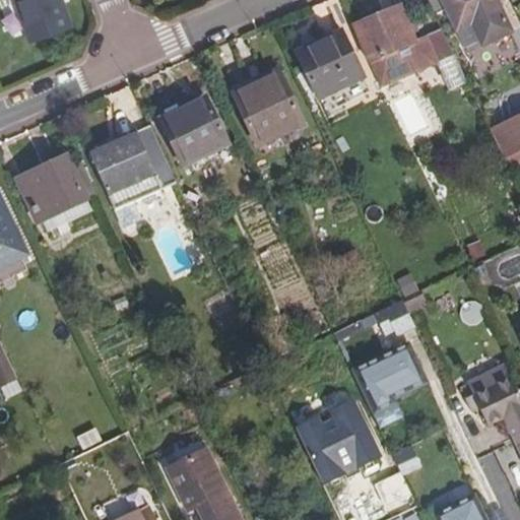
[(61,0),(13,0),(28,43),(71,27),(61,0)]
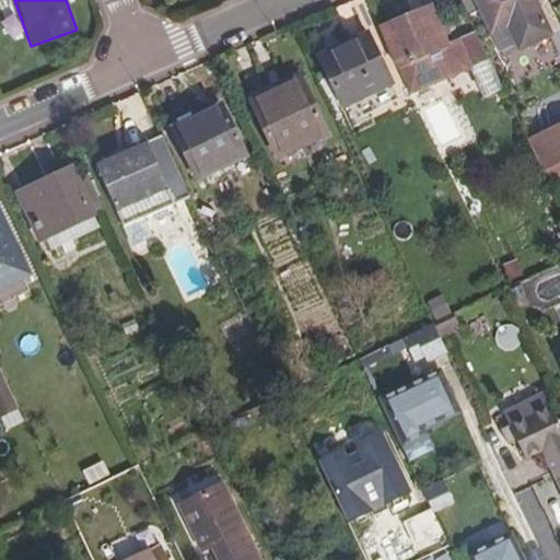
[(473,0),(457,0),(467,19),(479,12),(473,0)]
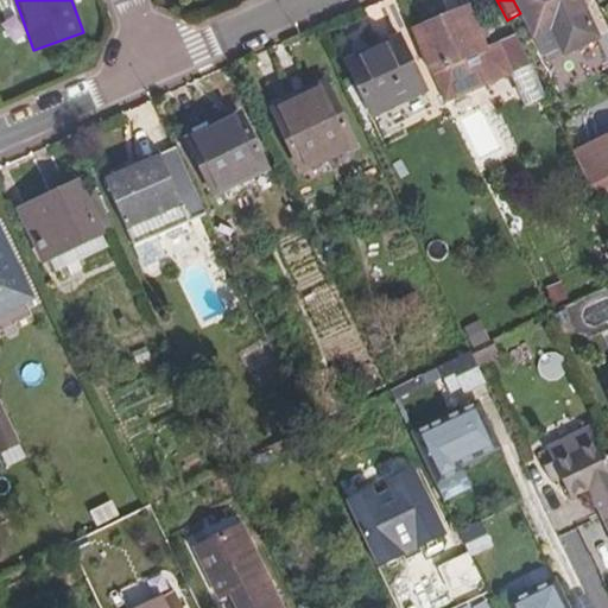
[(513,0),(520,13),(540,58),(561,50),(563,56),(597,39),(577,0),(513,0)]
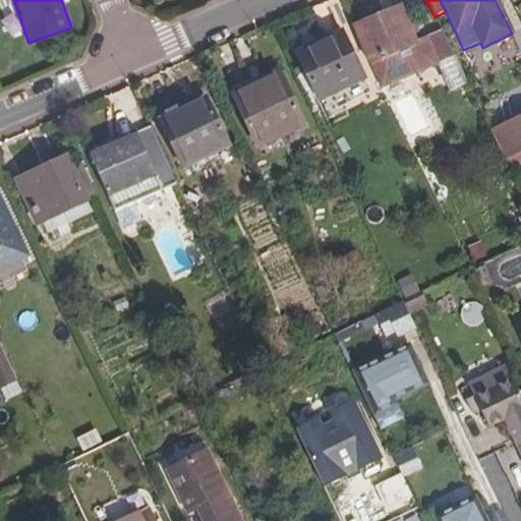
[(381,84),(452,52),(438,24),(414,36),(400,5),(353,26),(381,84)]
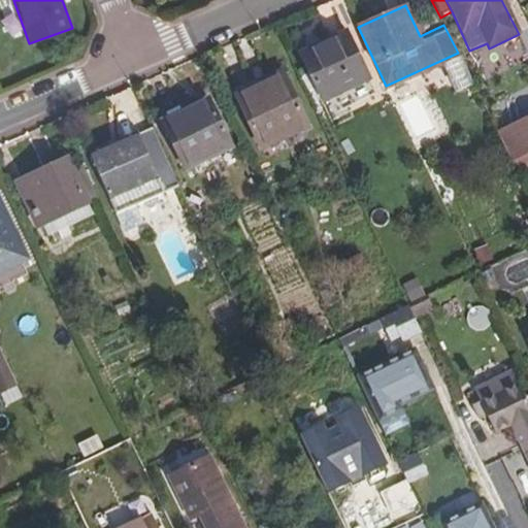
[(298,56),(321,103),(369,80),(348,33),(298,56)]
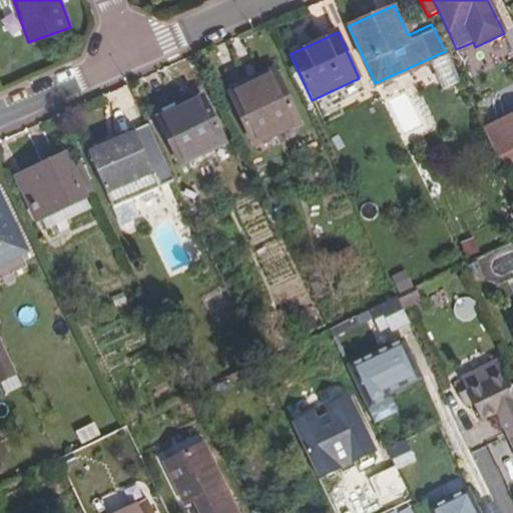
[(473,42),(456,49),(459,55),(475,47),(473,42)]
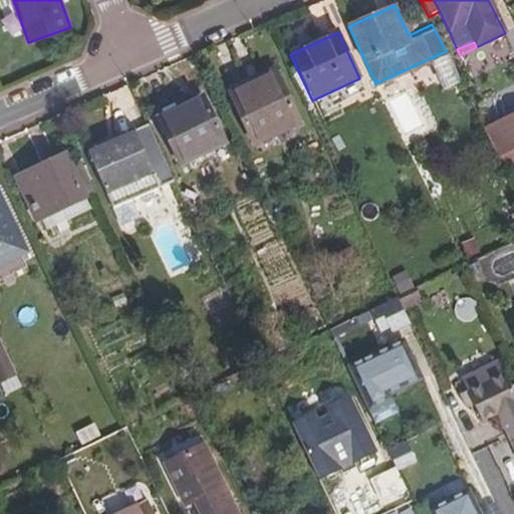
[(275,70),(228,93),(252,146),(300,123),(275,70)]
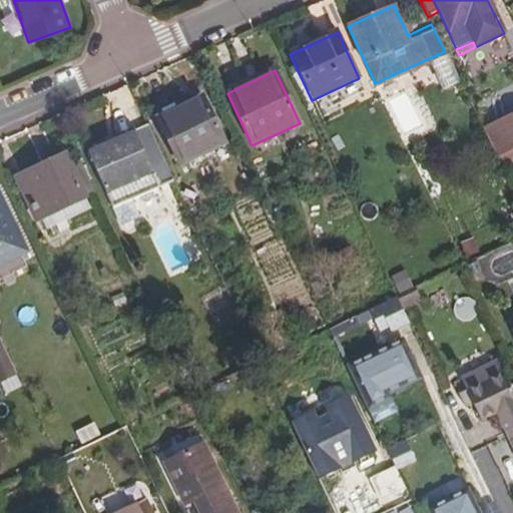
[(202,95),(154,116),(177,164),(225,143),(202,95)]
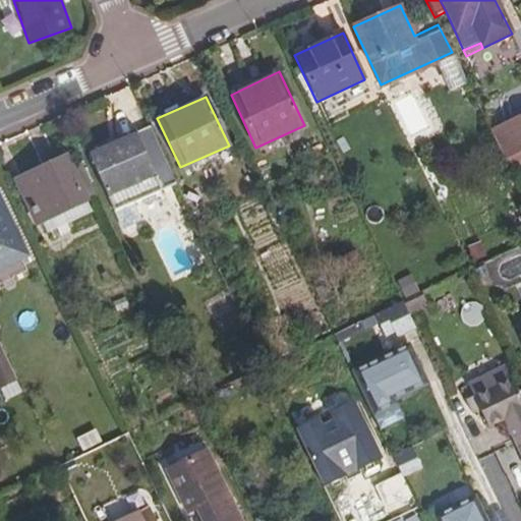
[(503,159),(520,150),(520,116),(490,131),(503,159)]
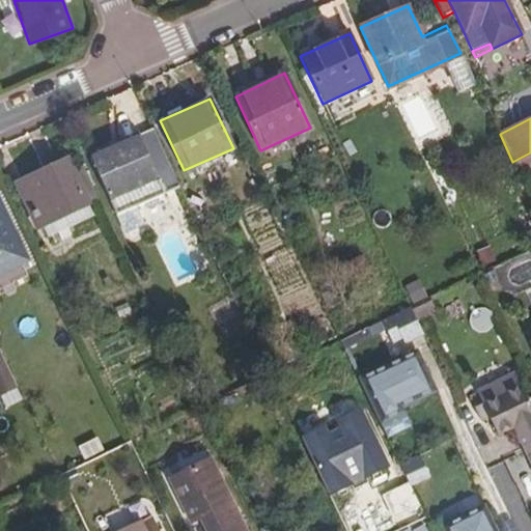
[(87,158),(107,199),(134,187),(156,176),(138,136),(87,158)]
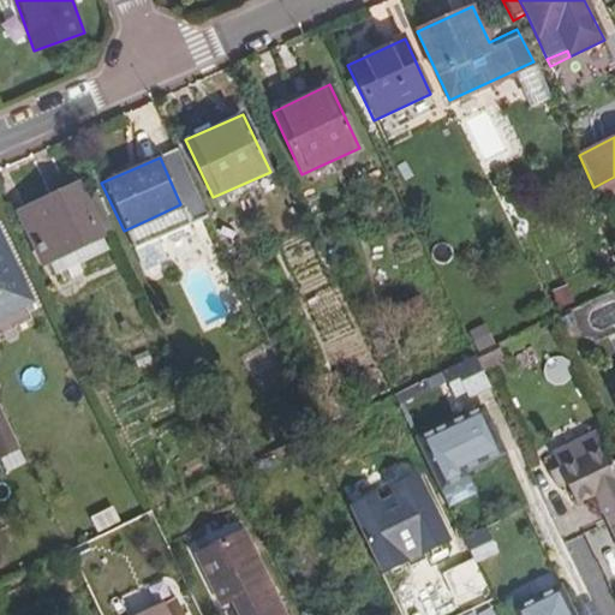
[(102,234),(82,192),(78,183),(23,209),(48,263),(51,262),(103,237),(102,234)]
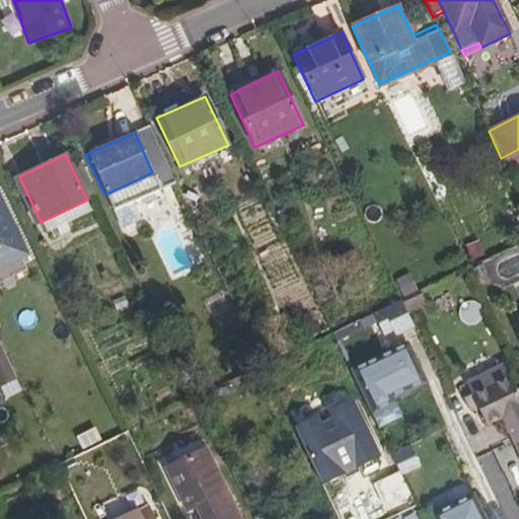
[(78,158),(69,162),(86,198),(94,194),(78,158)]
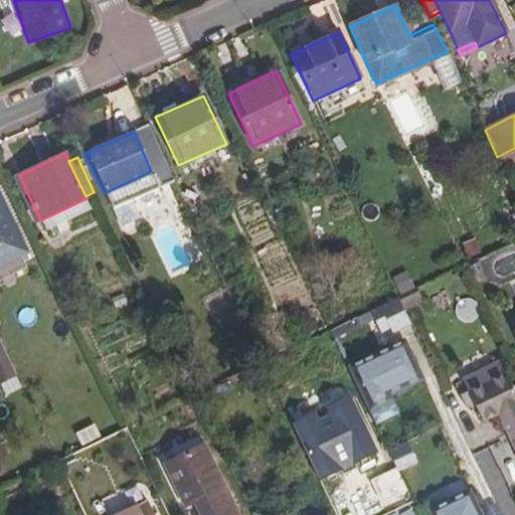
[(137,195),(130,181),(104,193),(110,208),(137,195)]
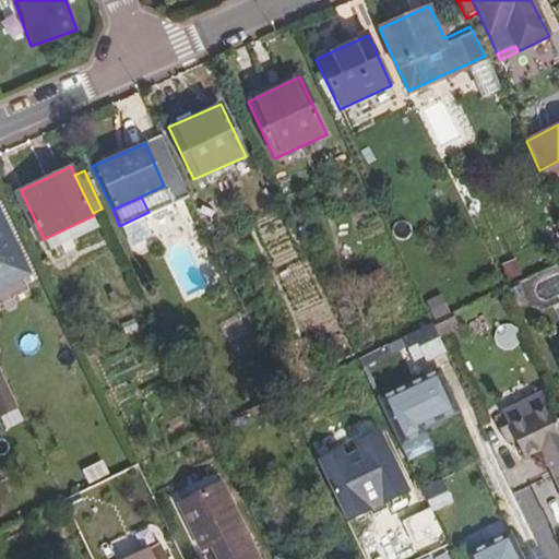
[(0,281),(27,269),(0,210),(0,281)]
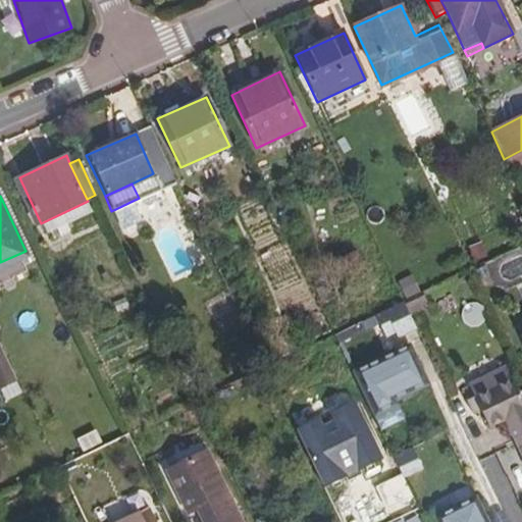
[(94,213),(88,201),(43,222),(49,235),(94,213)]
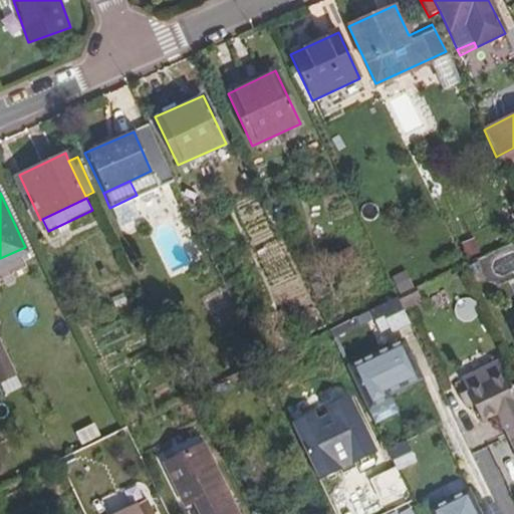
[(0,268),(29,256),(25,247),(0,258),(0,268)]
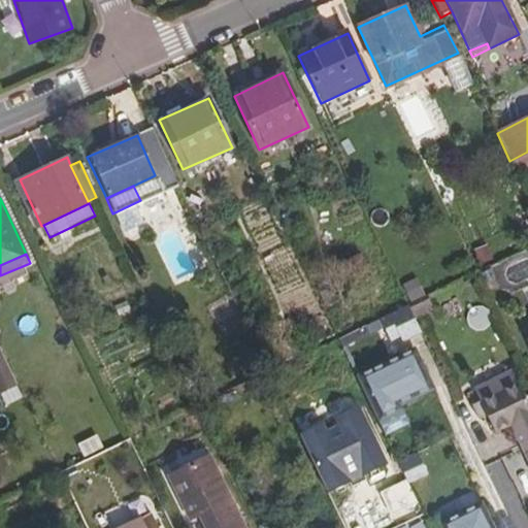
[(407,300),(423,295),(417,276),(401,283),(407,300)]
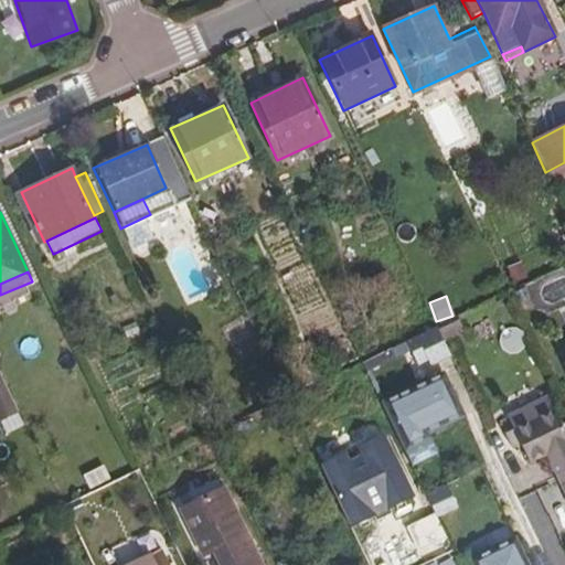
[(457,316),(436,326),(440,337),(443,340),(464,330),(457,316)]
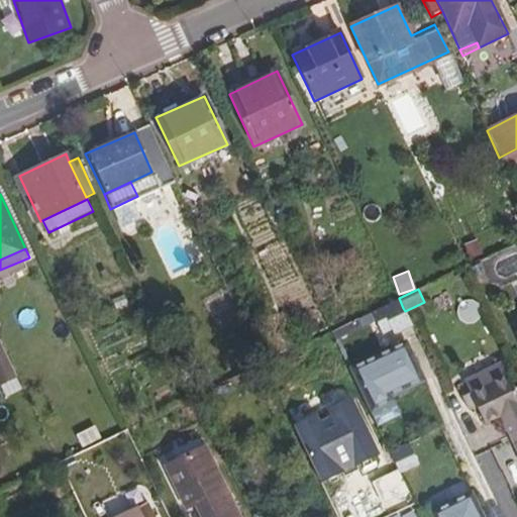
[(392,333),(411,324),(405,311),(403,308),(399,298),(356,318),(360,326),(375,319),(381,332),(390,328),(392,333)]
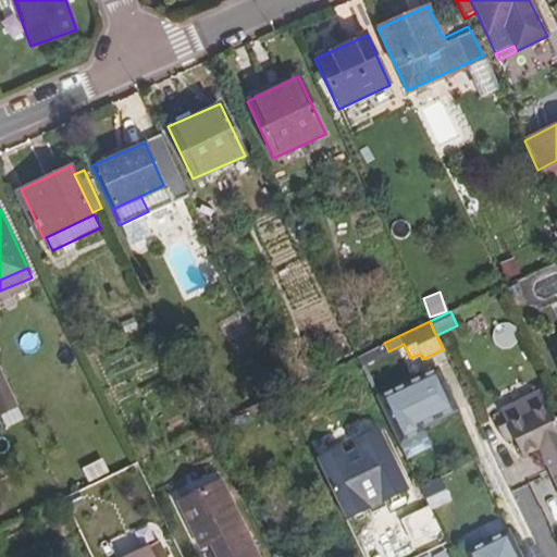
[(497,350),(518,343),(509,321),(490,329),(497,350)]
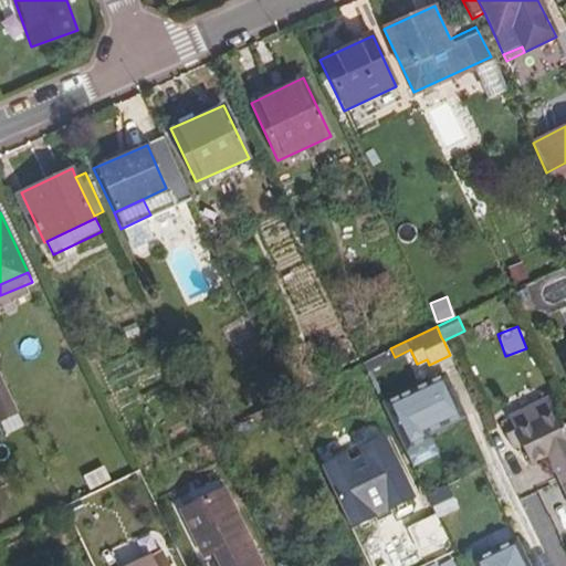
[(380,402),(402,449),(429,437),(426,432),(462,415),(442,373),(380,402)]
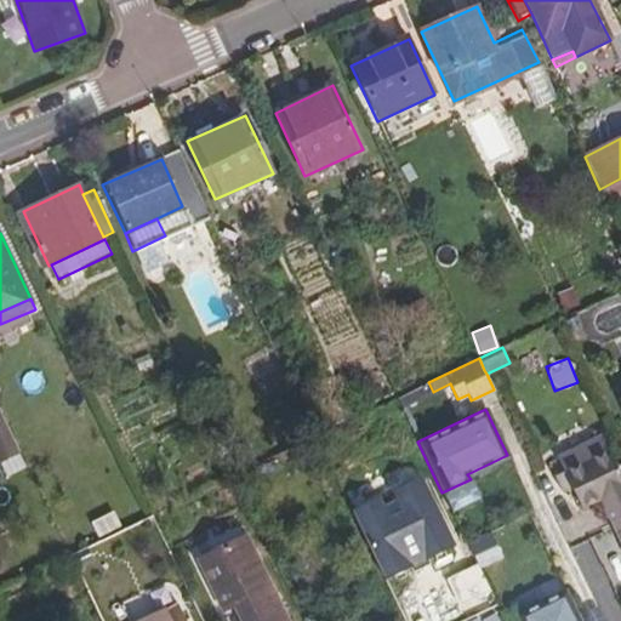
[(0,459),(20,450),(0,411),(0,459)]
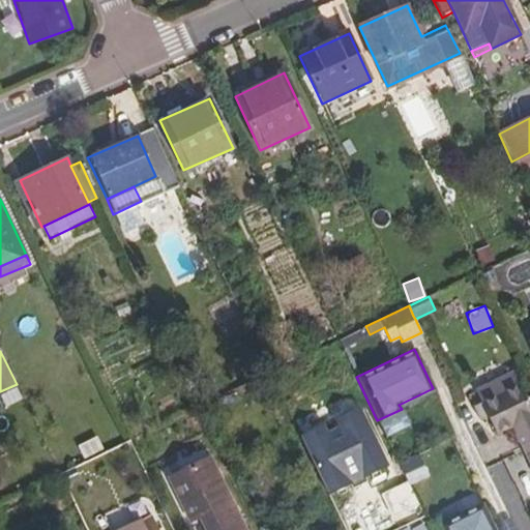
[(529,395),(529,396),(525,399),(521,391),(518,384),(480,402),(496,435),(512,427),(529,464),(529,395)]
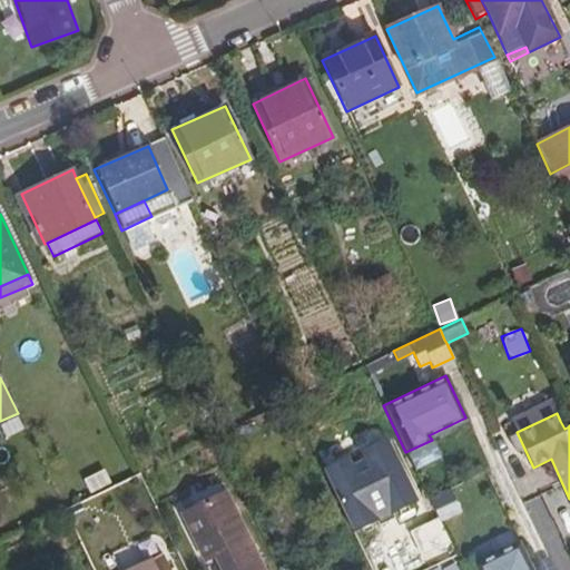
[(104,471),(84,480),(90,493),(110,484),(104,471)]
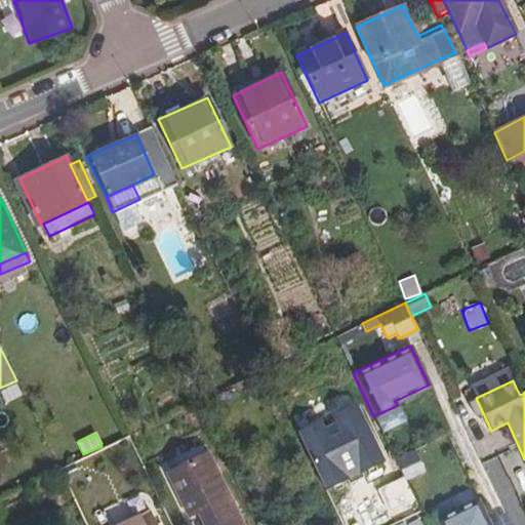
[(241,524),(208,454),(170,472),(188,512),(199,507),(207,524),(241,524)]
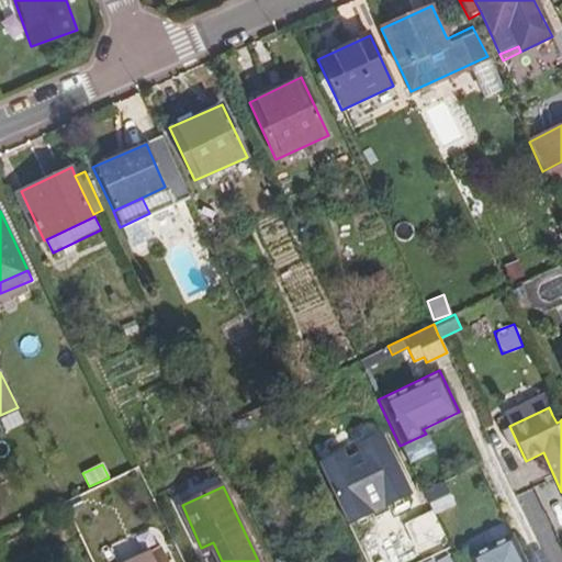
[(526,561),(513,535),(469,555),(472,561),(526,561)]
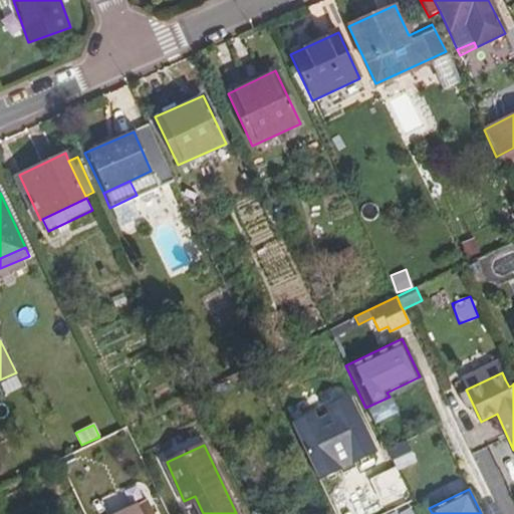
[(371,513),(363,496),(332,511),(333,513),(371,513)]
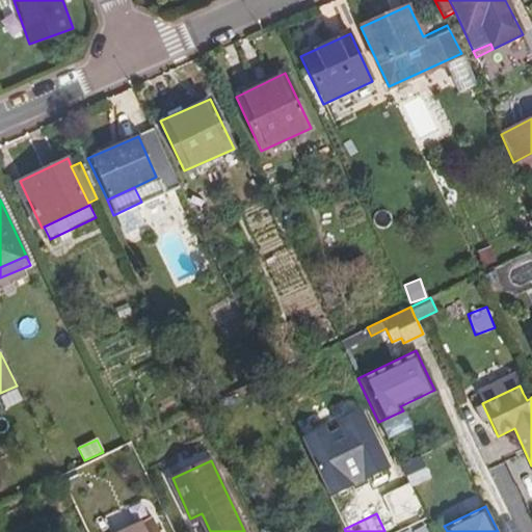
[(160,531),(154,519),(124,531),(160,531)]
